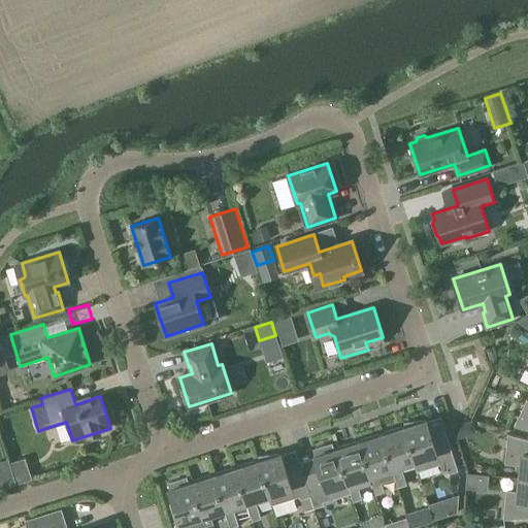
[(527,400),(526,399),(514,426),(527,430),(527,400)]
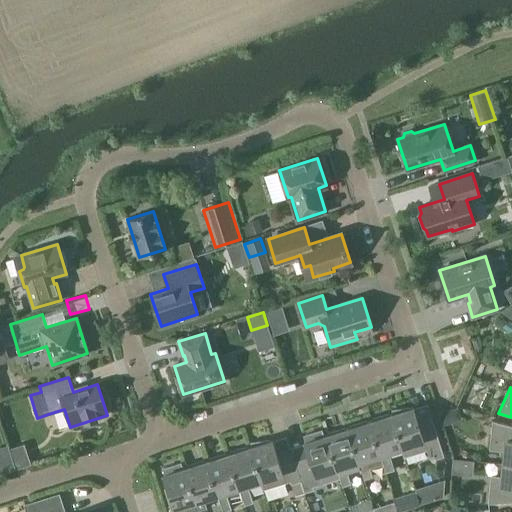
[(402,448),(404,457),(427,450),(429,458),(443,453),(433,422),(419,426),(413,407),(410,408),(410,407),(393,409),(392,409),(391,409),(393,414),(391,414),(402,448)]
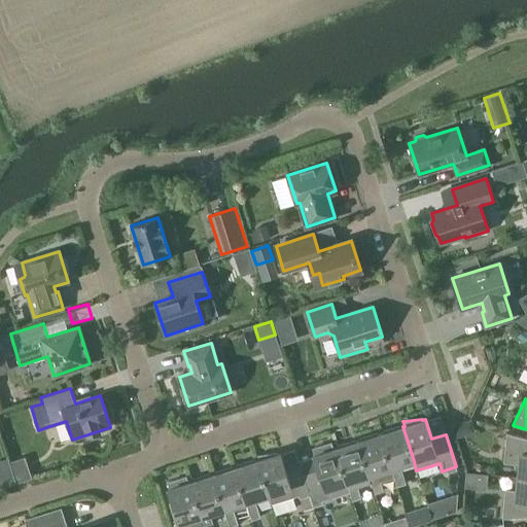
[(383,433),(380,433),(394,478),(396,484),(405,481),(400,465),(414,461),(402,426),(392,430),(391,427),(383,430),(382,430),(383,433)]
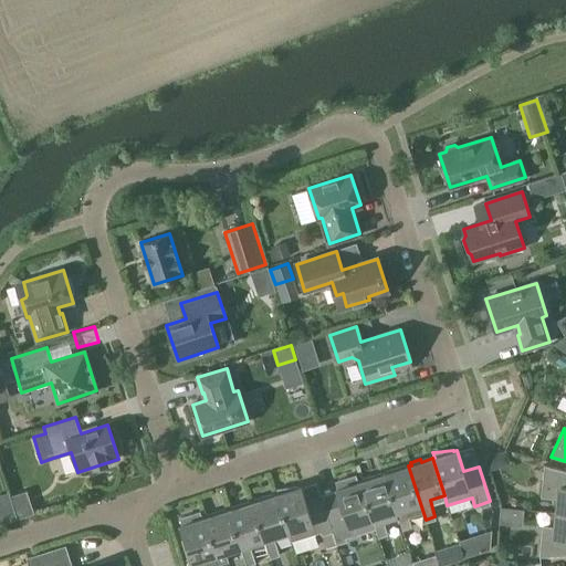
[(387,473),(385,473),(398,516),(401,526),(410,524),(409,517),(423,513),(408,465),(397,470),(397,467),(387,470),(386,470),(387,473)]
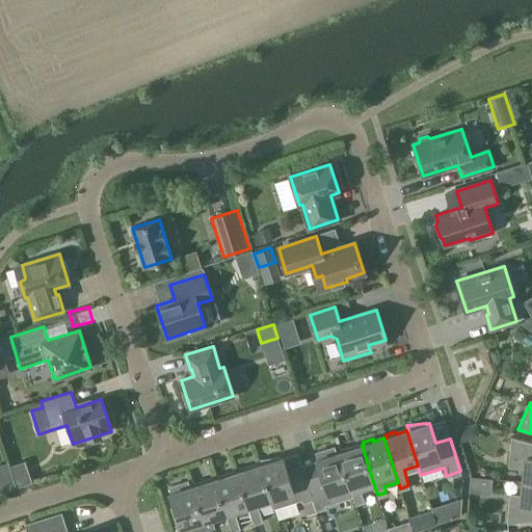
[(524,482),(531,482),(531,443),(511,437),(508,468),(525,469),(524,482)]
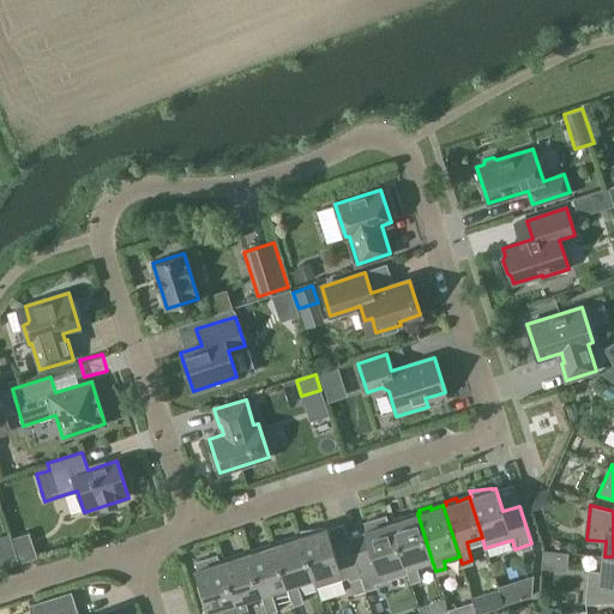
[(393,522),(391,522),(407,573),(409,579),(420,577),(416,565),(432,560),(417,513),(405,517),(404,515),(395,518),(392,518),(393,522)]
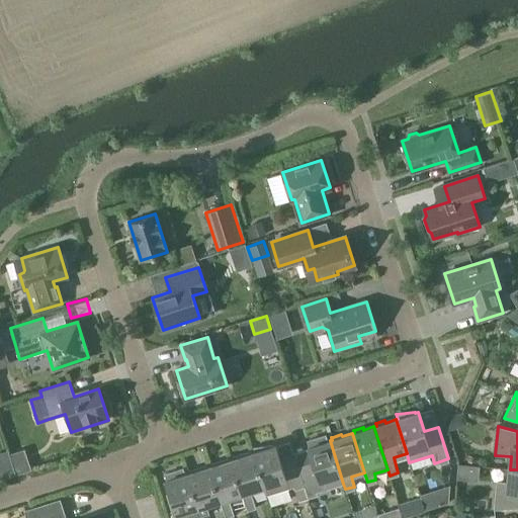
[(298,470),(303,484),(307,495),(343,484),(330,440),(328,441),(327,436),(325,437),(309,442),(310,444),(310,446),(307,447),(313,466),(298,470)]
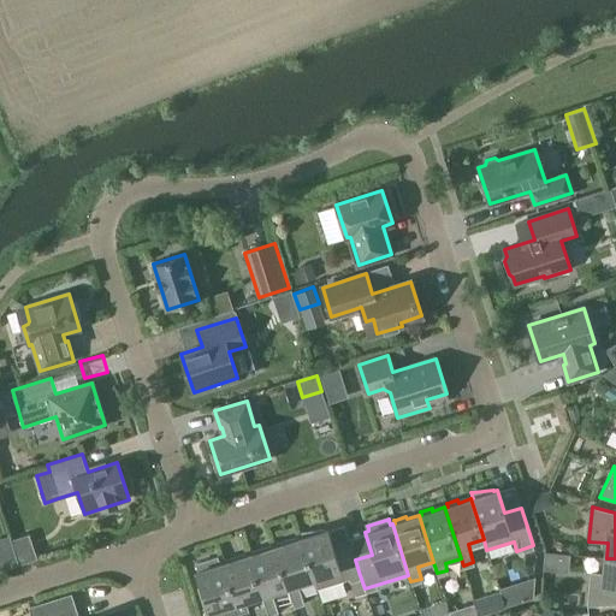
[(17,528),(0,533),(0,540),(9,564),(28,557),(17,528)]
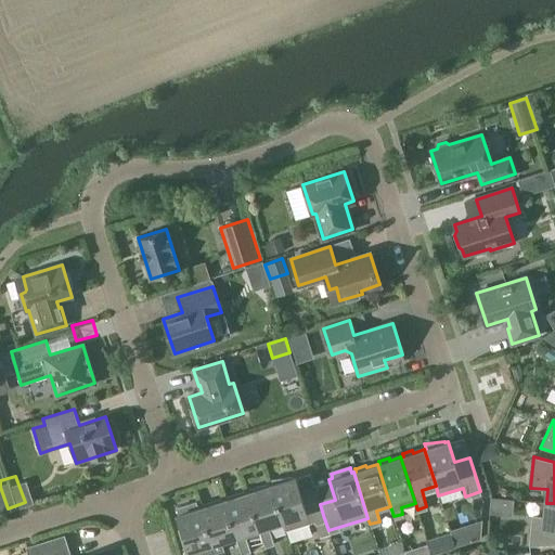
[(272,483),(270,483),(282,520),(285,530),(324,518),(320,504),(317,492),(301,497),(295,476),(292,477),(291,476),(272,478),(271,478),(272,483)]
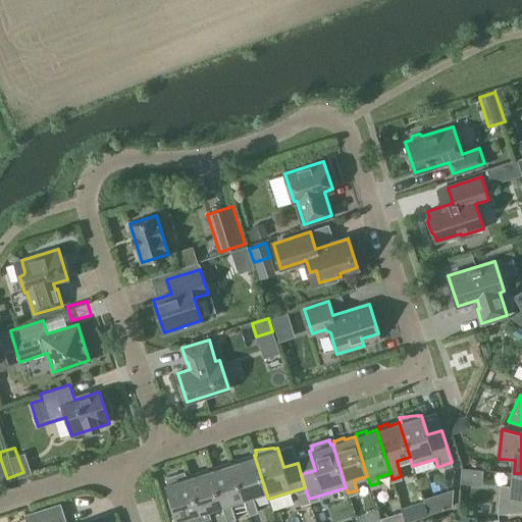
[(235,462),(232,462),(243,497),(248,512),(257,509),(252,493),(265,489),(254,455),(244,459),(244,456),(236,459),(233,459),(235,462)]
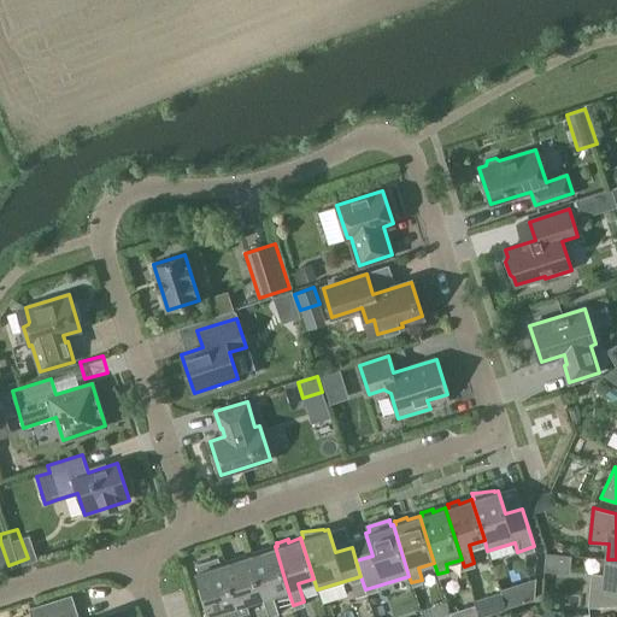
[(251,553),(248,554),(262,595),(266,613),(277,610),(271,592),(287,587),(275,546),(263,550),(262,547),(252,551),(250,551),(251,553)]
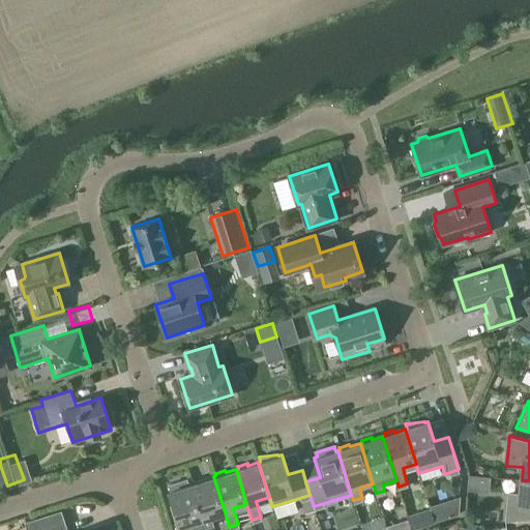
[(194,482),(190,483),(202,519),(205,528),(213,525),(210,516),(225,511),(213,476),(203,479),(202,477),(194,480),(194,479),(193,480),(194,482)]
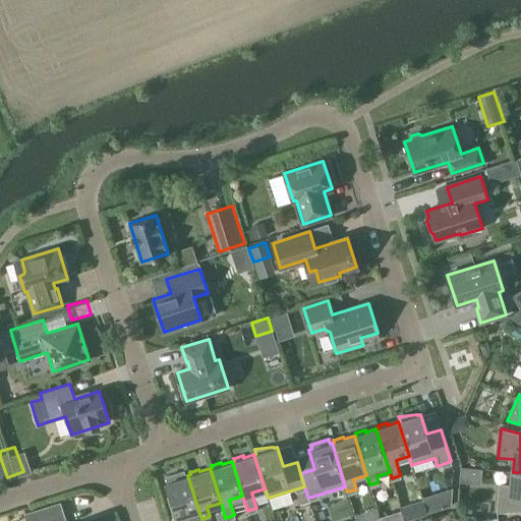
[(198,510),(187,475),(185,476),(184,470),(166,476),(168,481),(165,482),(172,506),(169,507),(173,520),(194,520),(201,519),(198,510)]
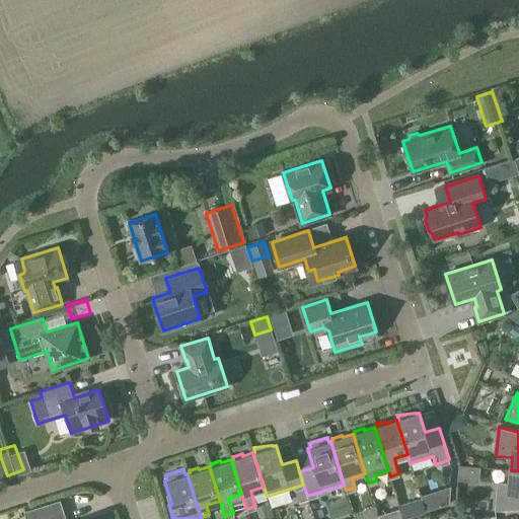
[(518,470),(511,470),(509,483),(498,482),(495,511),(518,509),(518,470)]
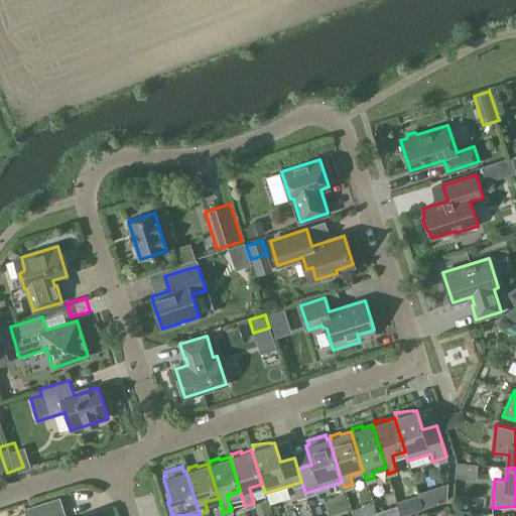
[(418,495),(398,501),(399,506),(400,507),(402,515),(423,509),(423,508),(418,495)]
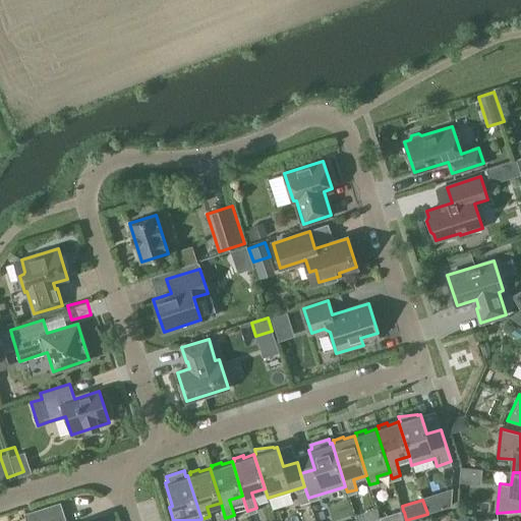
[(59,520),(55,505),(24,514),(25,515),(34,513),(36,520),(59,520)]
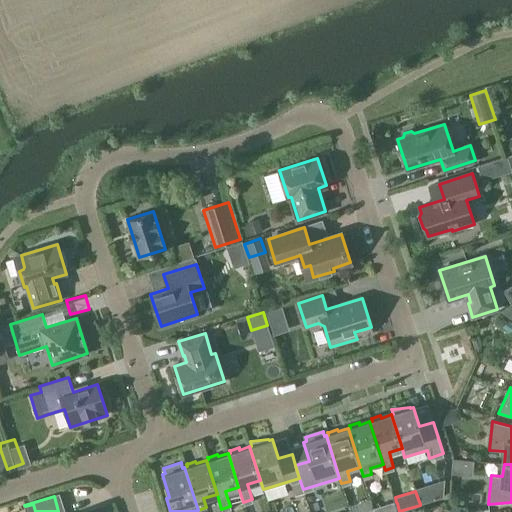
[(398,511),(399,511),(397,503),(396,502),(375,509),(375,511),(398,511)]
